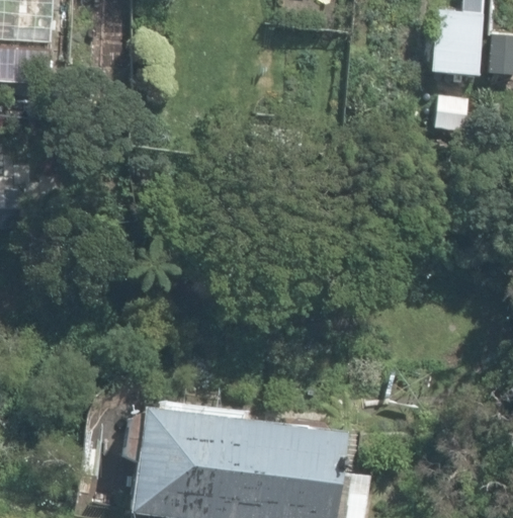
[(431,71),(479,75),(486,0),(469,0),(469,12),(437,9),(431,71)]
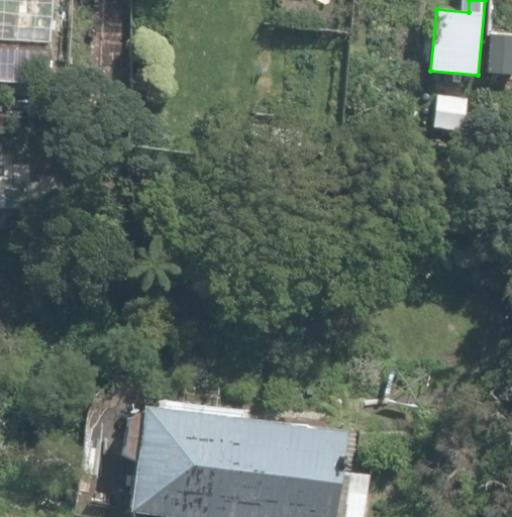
[(0,81),(52,85),(54,47),(0,43),(0,81)]
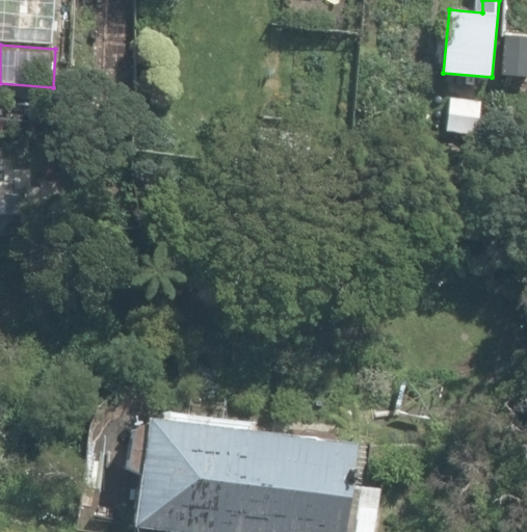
[(444,135),(476,139),(479,111),(448,107),(444,135)]
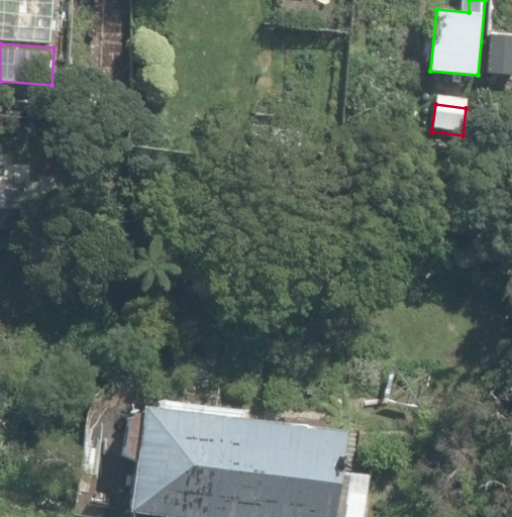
[(367,516),(371,485),(366,484),(367,473),(340,470),(345,430),(140,406),(140,409),(119,407),(112,457),(135,460),(130,510),(190,516),(367,516)]
